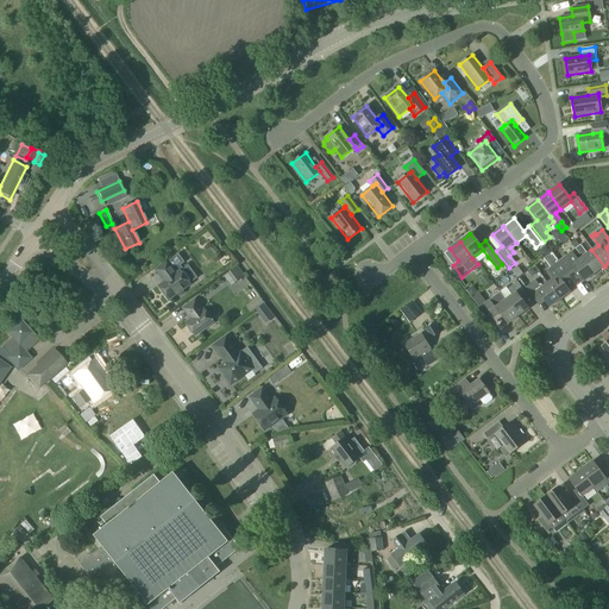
[(604,267),(591,250),(586,253),(579,245),(575,249),(582,258),(594,275),(604,267)]
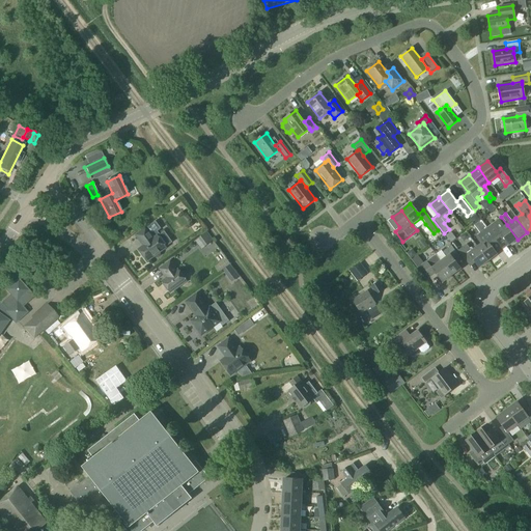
[(145,228),(135,235),(143,247),(139,250),(146,261),(152,256),(154,257),(155,257),(156,258),(157,257),(158,257),(159,256),(159,255),(160,255),(160,254),(160,253),(160,252),(165,248),(157,236),(154,240),(152,238),(155,235),(154,234),(160,230),(155,223),(146,229),(145,228)]
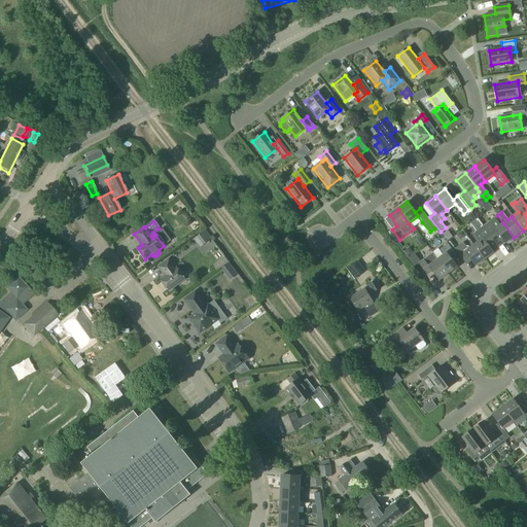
[(490,222),(483,227),(492,240),(498,235),(504,244),(514,238),(503,223),(498,227),(494,222),(491,224),(490,222)]
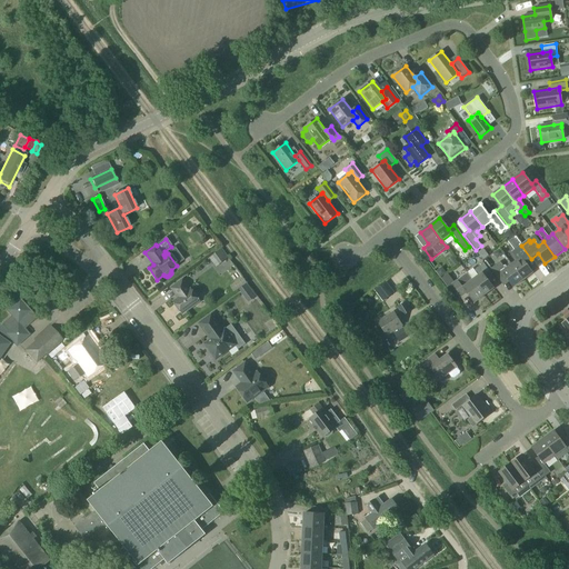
[(511,265),(522,281),(532,273),(525,263),(531,259),(521,246),(515,250),(517,252),(512,256),(517,260),(511,265)]
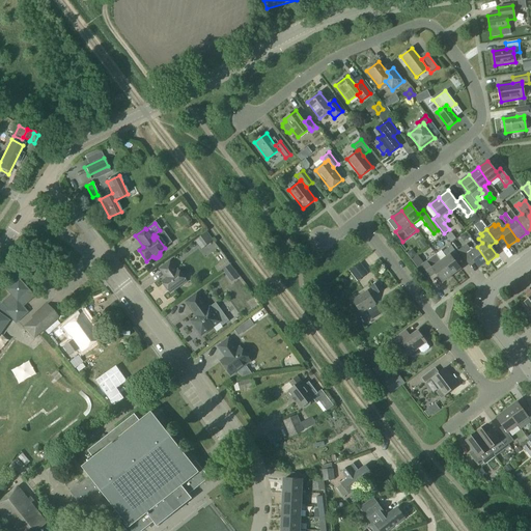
[(443,233),(430,243),(434,248),(446,239),(443,233)]
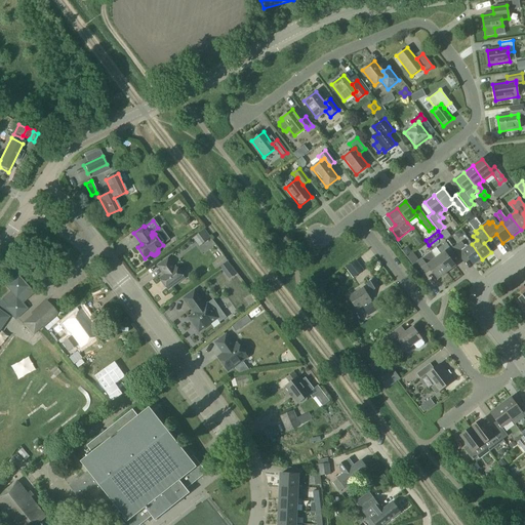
[(196,237),(201,244),(209,239),(204,232),(196,237)]
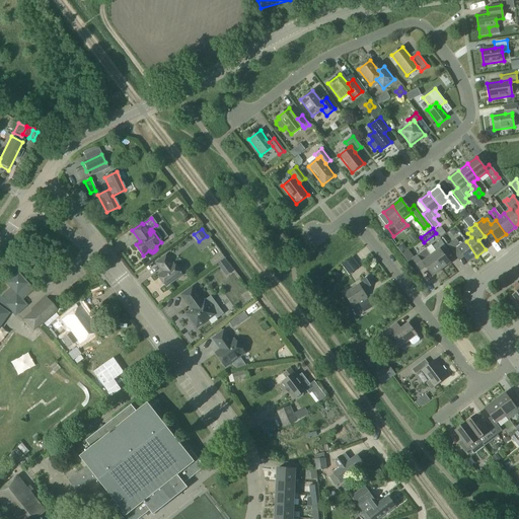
[(409,238),(413,244),(418,241),(413,235),(409,238)]
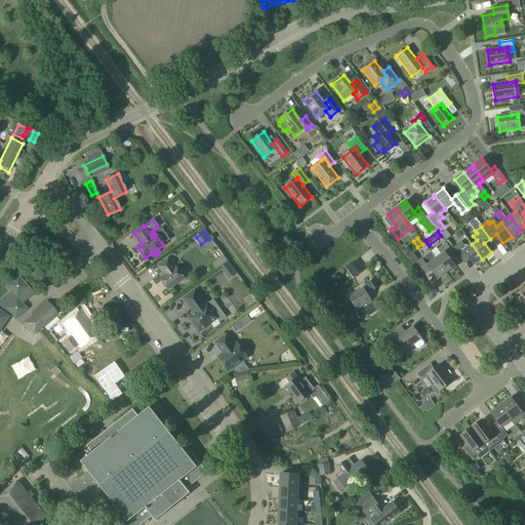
[(482,259),(472,244),(466,248),(460,242),(452,248),(461,260),(467,256),(473,266),(482,259)]
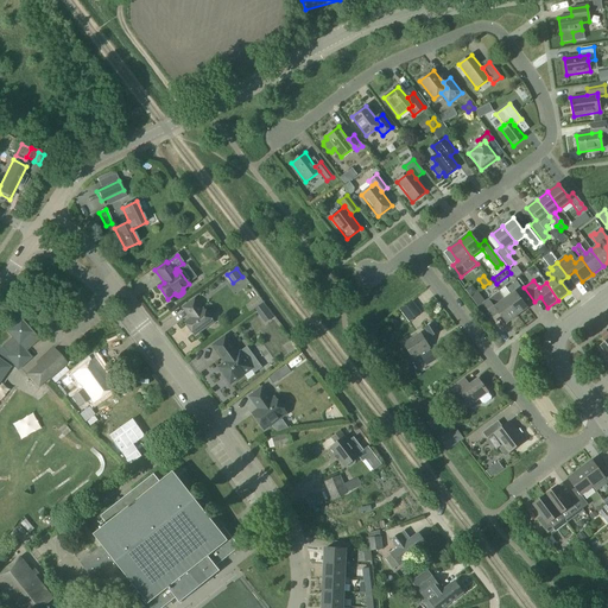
[(504,299),(517,316),(527,309),(524,304),(530,299),(517,282),(506,290),(511,295),(504,299)]
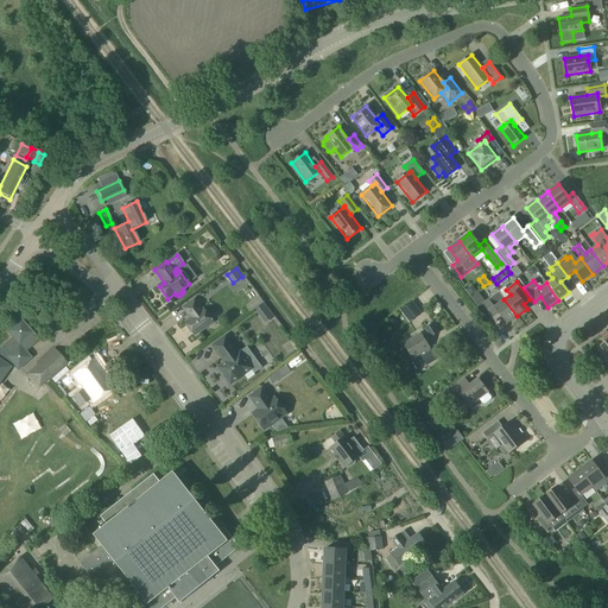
[(517,316),(504,299),(500,293),(493,298),(492,297),(482,304),(493,318),(498,314),(506,324),(517,316)]
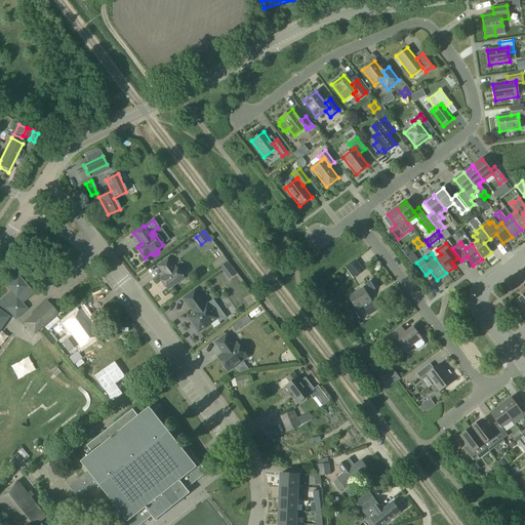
[(158,267),(165,276),(160,279),(168,290),(184,278),(175,268),(174,269),(168,259),(158,267)]
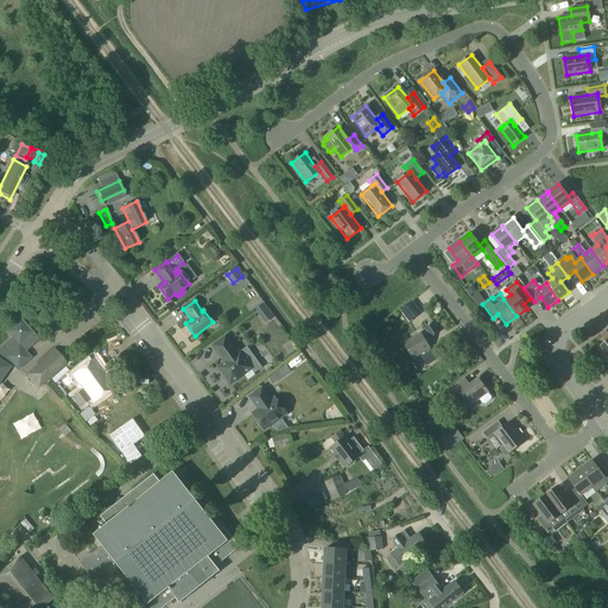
[(411,301),(399,309),(409,322),(420,314),(411,301)]
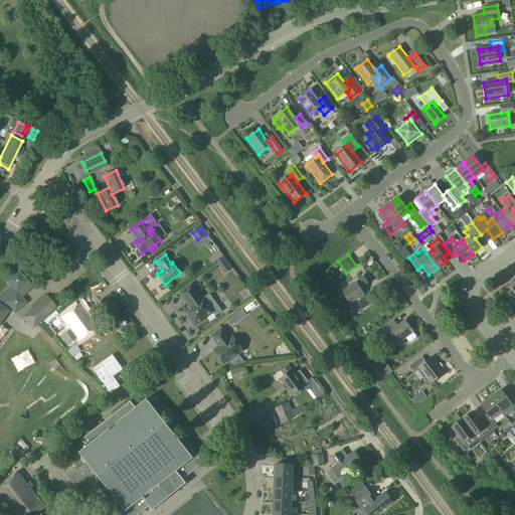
[(0,321),(7,312),(10,310),(13,314),(25,304),(20,298),(32,287),(17,270),(4,281),(9,286),(0,294),(0,321)]
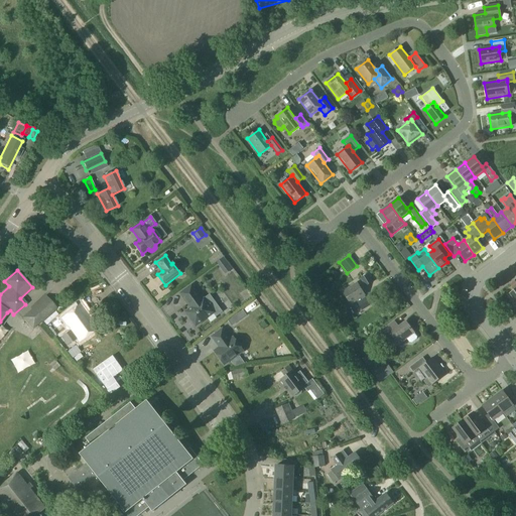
[(217,272),(197,280),(200,287),(220,279),(217,272)]
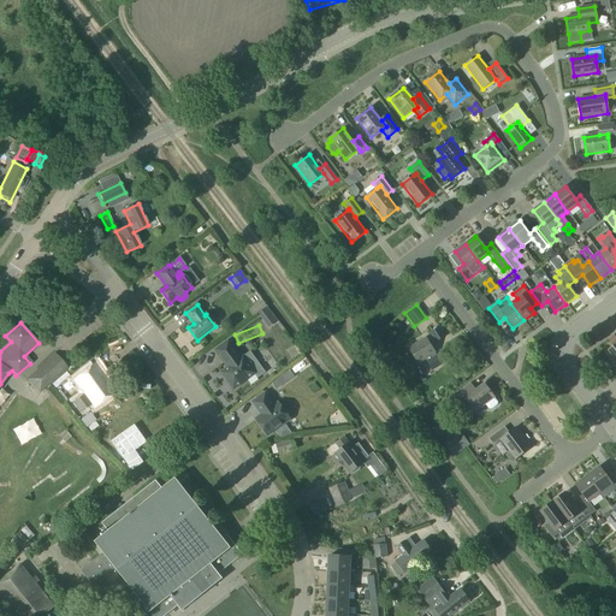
[(430,333),(436,343),(445,338),(438,327),(430,333)]
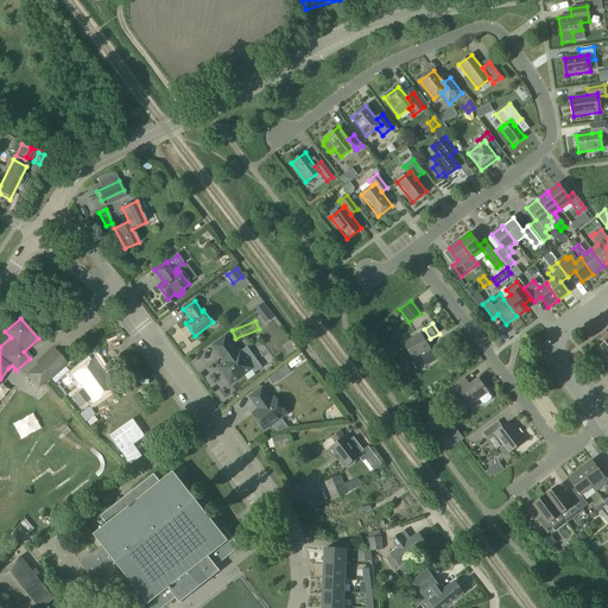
[(426,366),(441,356),(435,348),(430,352),(428,349),(430,349),(420,334),(404,344),(413,359),(422,354),(423,356),(422,356),(426,366)]
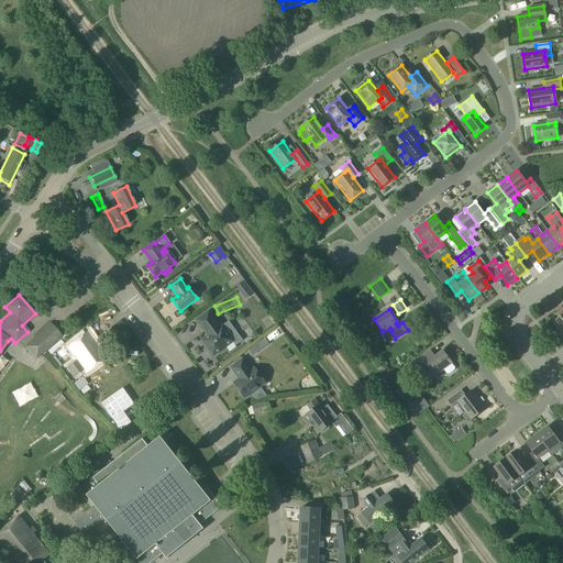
[(231,338),(236,333),(228,322),(220,328),(209,311),(197,320),(205,332),(206,331),(209,335),(202,341),(213,356),(233,341),(231,338)]
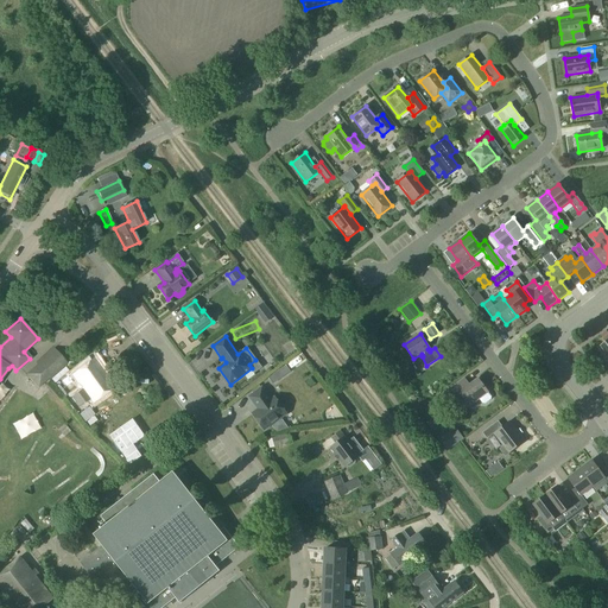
[(607,340),(597,348),(606,360),(607,358),(607,340)]
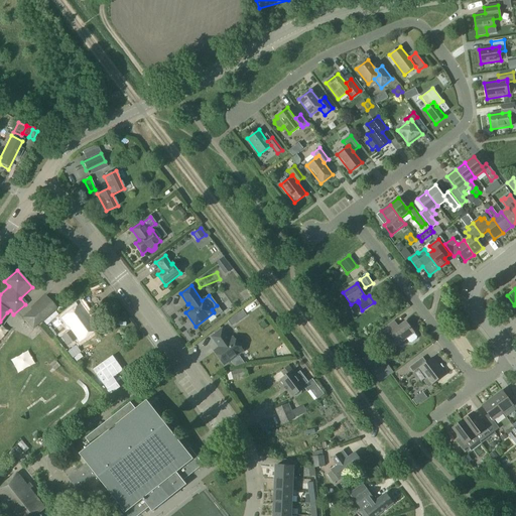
[(22,316),(31,328),(40,320),(41,320),(55,308),(44,296),(30,308),(30,309),(22,316)]
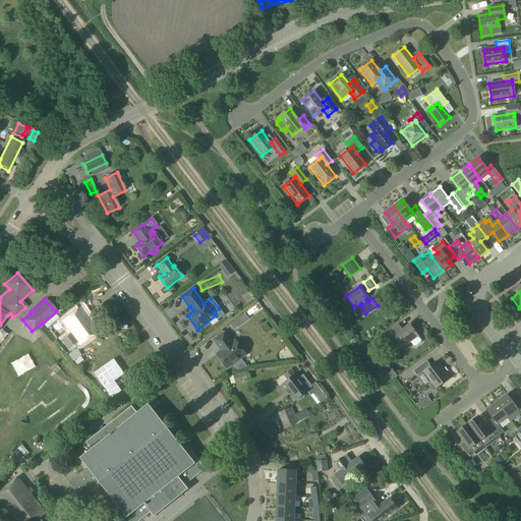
[(60,340),(66,348),(76,342),(78,345),(98,331),(80,307),(61,322),(70,334),(60,340)]
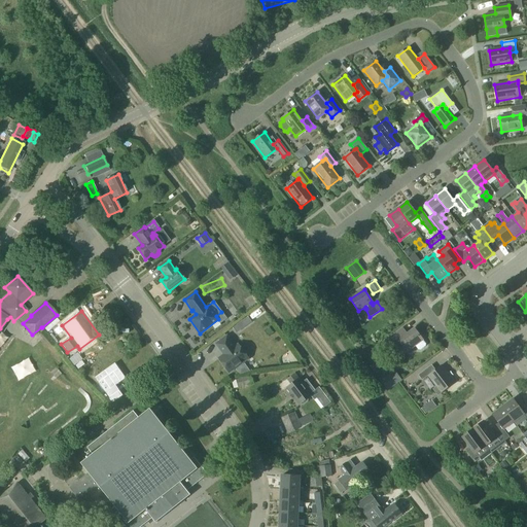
[(387,340),(395,351),(401,347),(407,352),(415,346),(417,350),(420,350),(424,346),(425,344),(422,341),(414,329),(405,337),(403,336),(395,342),(391,337),(387,340)]
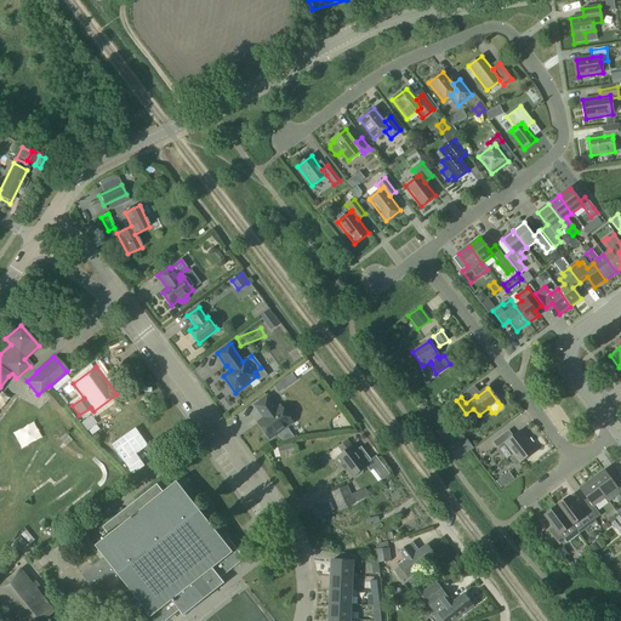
[(267,396),(254,405),(260,414),(262,412),(265,417),(257,422),(268,439),(283,428),(284,429),(291,425),(290,423),(291,422),(289,417),(289,414),(286,410),(283,410),(280,405),(275,409),(267,396)]
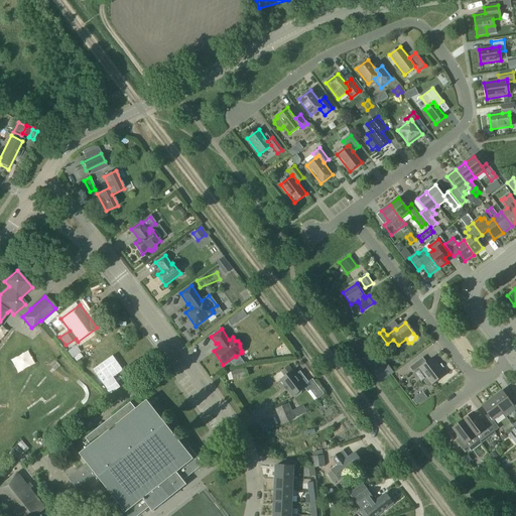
[(122,368),(111,354),(92,369),(111,392),(120,385),(113,375),(122,368)]
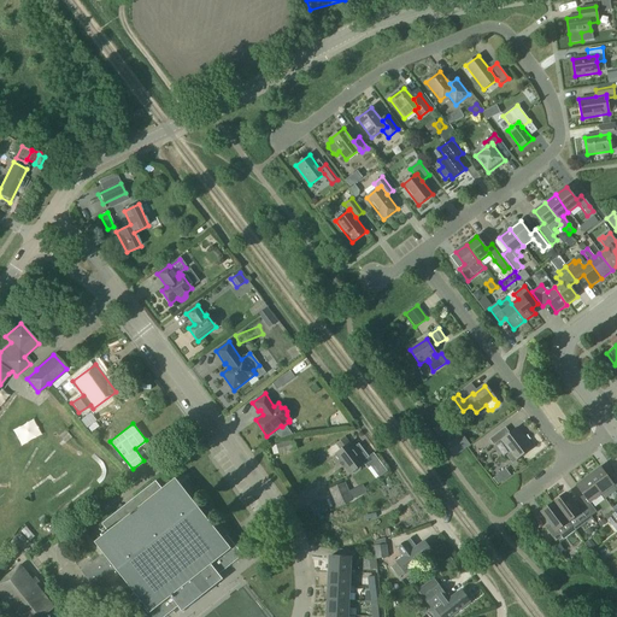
[(500,441),(510,434),(505,428),(489,440),(494,446),(500,441)]
